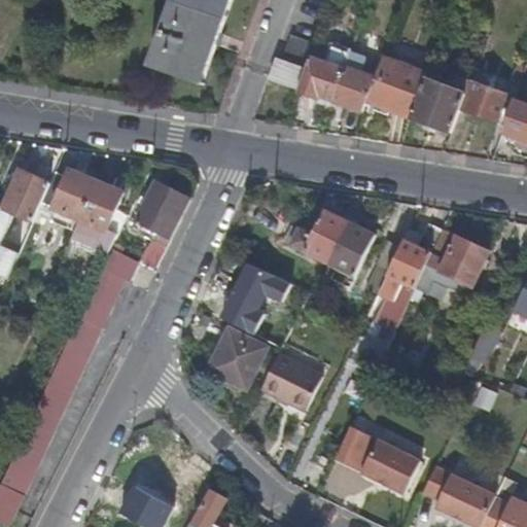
[(177,0),(154,67),(204,83),(234,0),(177,0)]
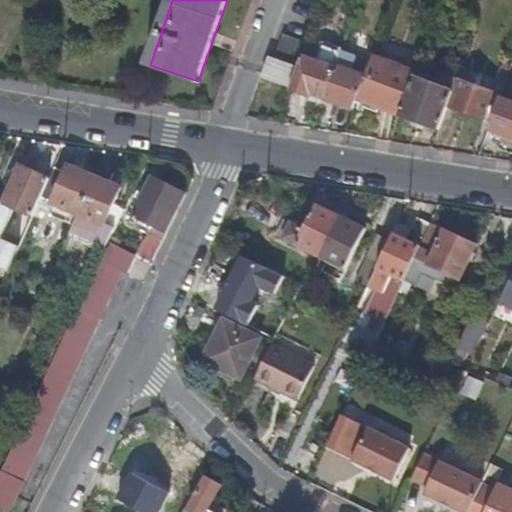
[(305,55),(309,43),(286,34),(276,58),(300,68),(305,55)]
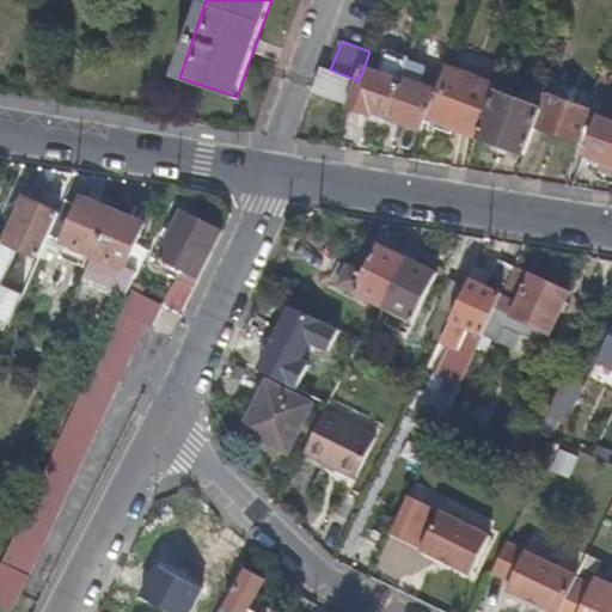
[(352,104),(350,106),(371,114),(374,112),(390,118),(410,62),(390,54),(383,73),(365,66),(359,81),(352,104)]
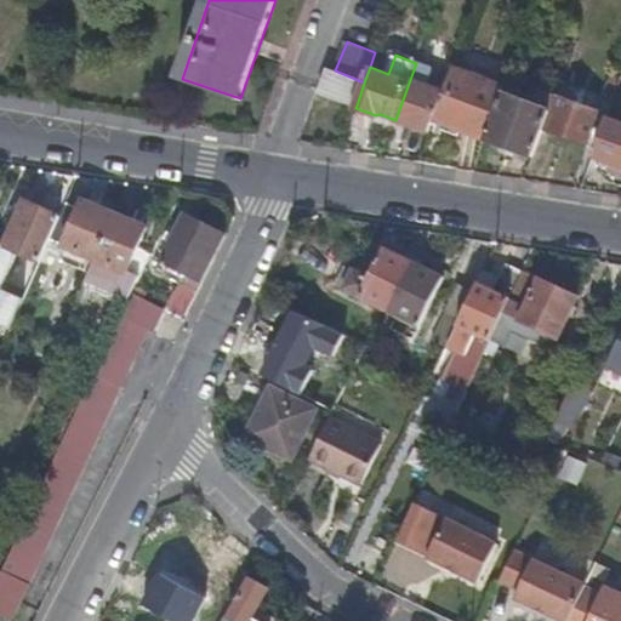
[(416,63),(396,120),(431,134),(436,119),(455,69),(434,62),(431,69),(416,63)]
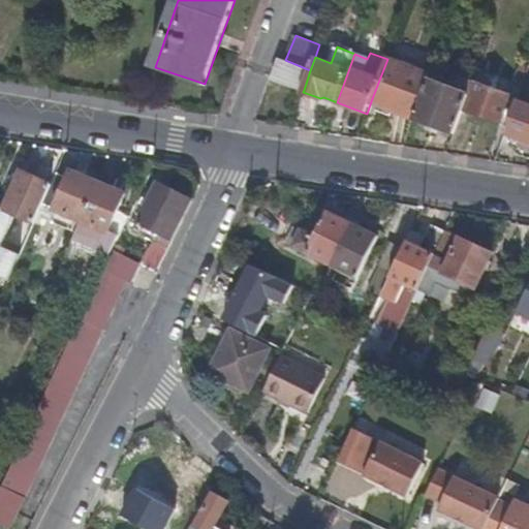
[(431,74),(387,59),(371,101),(414,118),(431,74)]
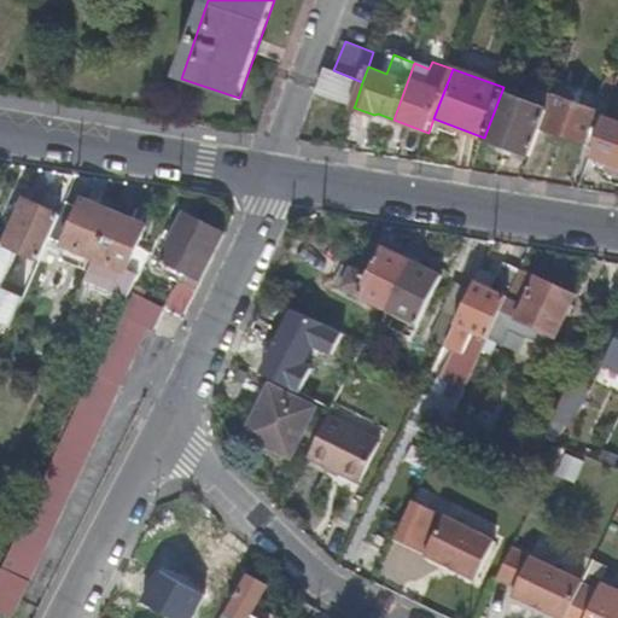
[(321,93),(355,105),(362,82),(333,70),(328,70),(321,93)]
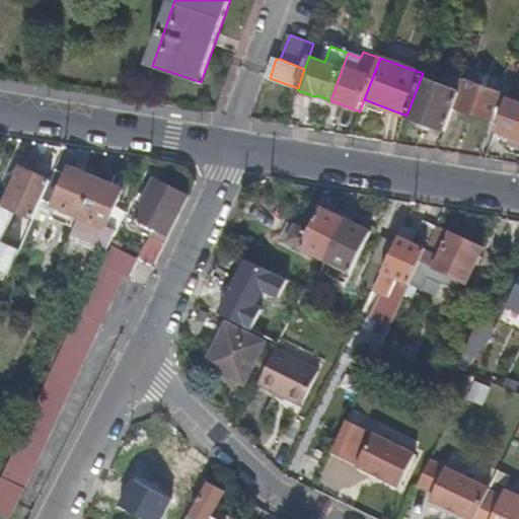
[(505,78),(514,82),(518,67),(518,63),(511,60),(505,78)]
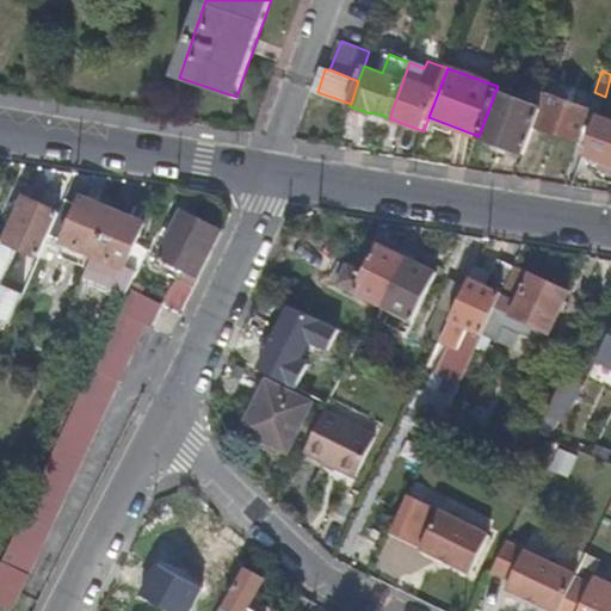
[(498,86),(479,136),(503,144),(522,94),(512,92),(516,85),(500,79),(498,86)]
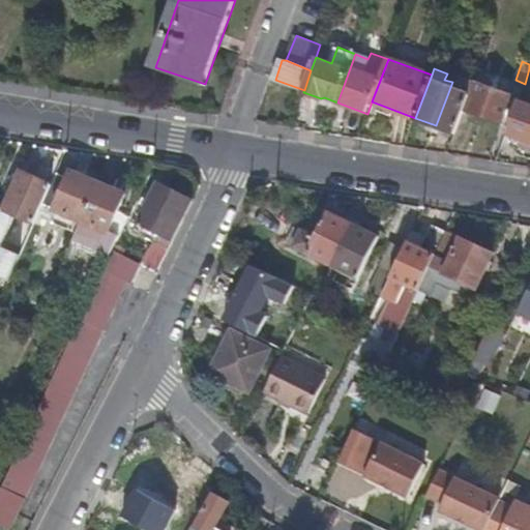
[(452,82),(436,125),(457,134),(466,110),(476,84),(461,79),(459,84),(452,82)]
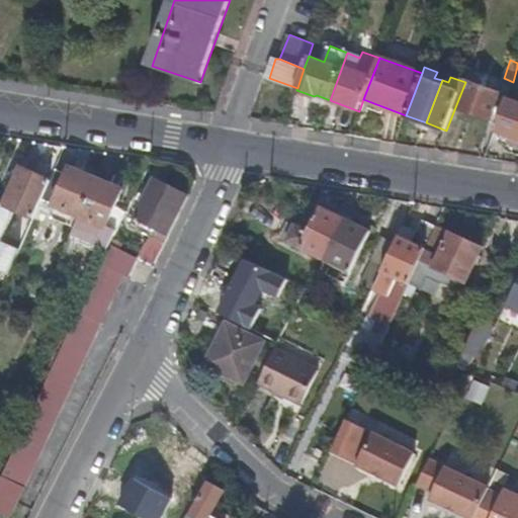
[(466,79),(465,82),(455,107),(491,120),(501,95),(501,91),(466,79)]
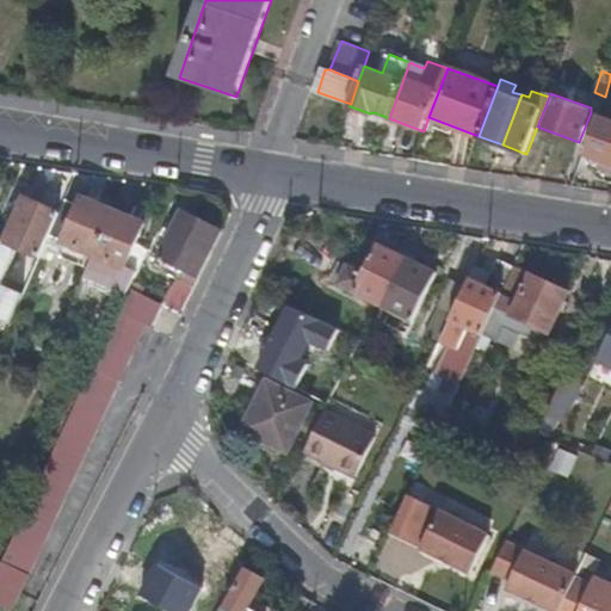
[(610,179),(610,118),(598,113),(584,153),(603,159),(599,174),(610,179)]
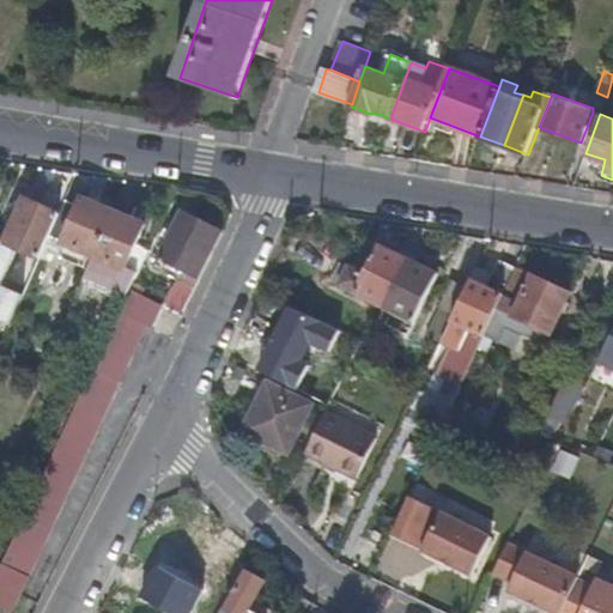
[(91,256),(113,211),(83,198),(78,208),(64,201),(58,216),(48,238),(91,256)]
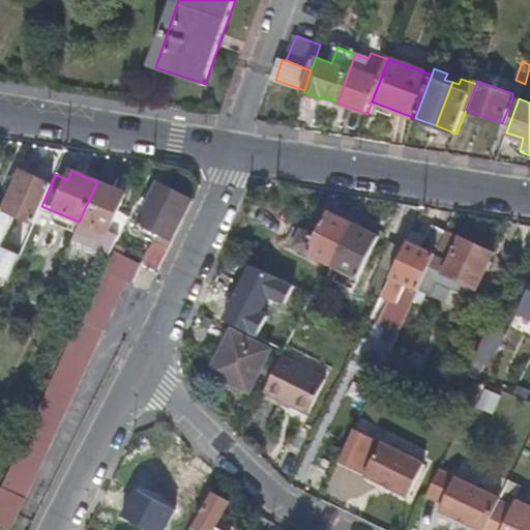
[(34,225),(41,206),(50,186),(20,173),(3,210),(34,225)]
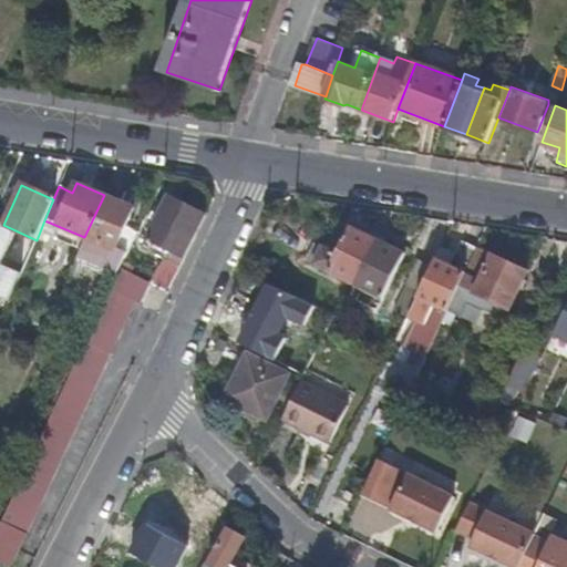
[(121,267),(124,261),(130,247),(119,241),(133,207),(104,195),(84,237),(78,254),(117,272),(121,267)]
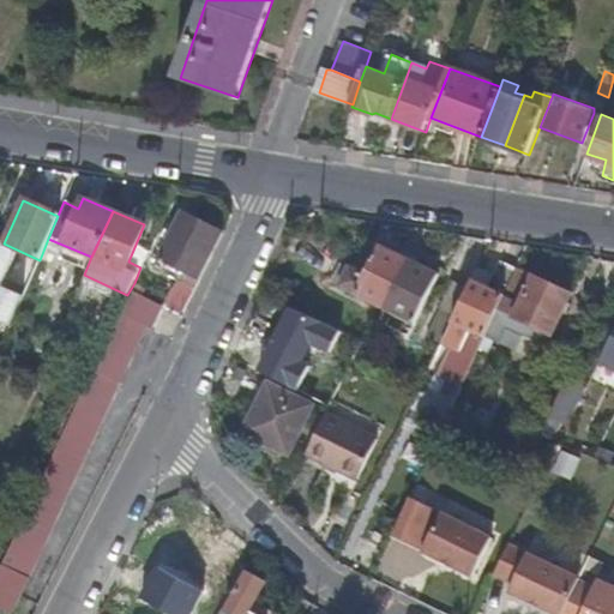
[(190,271),(200,277),(223,229),(182,212),(161,258),(190,271)]
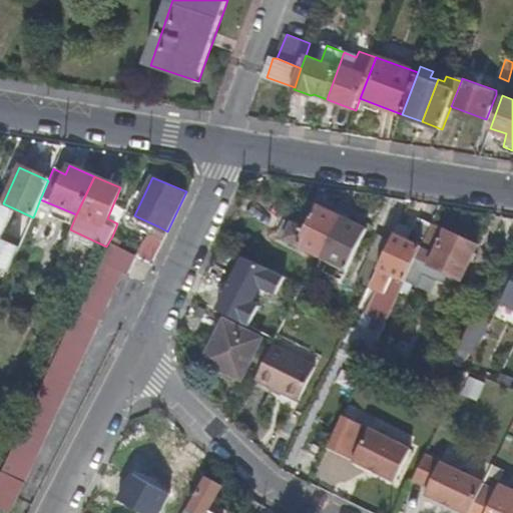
[(275,231),(321,255),(341,215),(317,202),(304,226),(283,217),(275,231)]
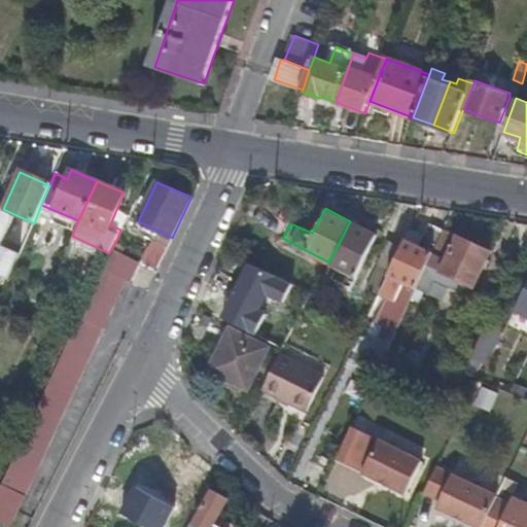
[(350,221),(329,262),(356,276),(377,234),(351,220),(350,221)]
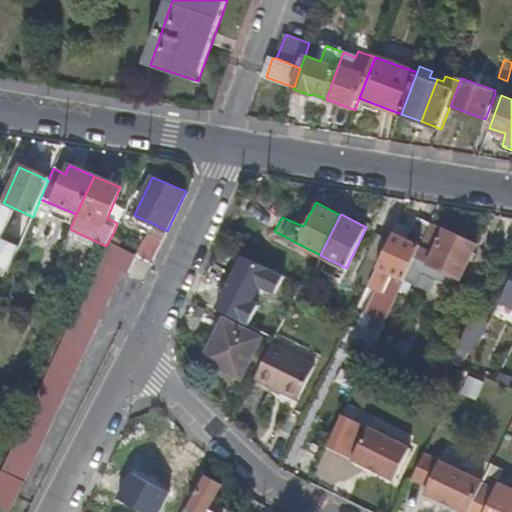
[(415,254),(431,221),(418,214),(406,238),(393,231),(389,239),(374,270),(367,285),(384,293),(393,275),(403,280),(415,254)]
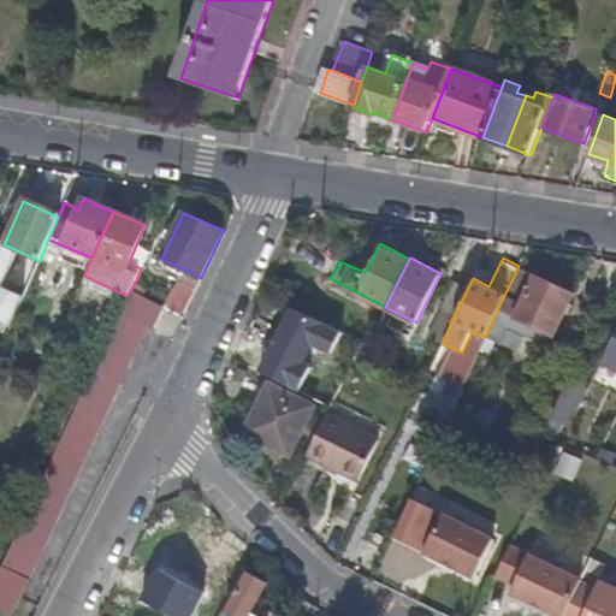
[(184,283),(190,272),(161,259),(157,270),(184,283)]
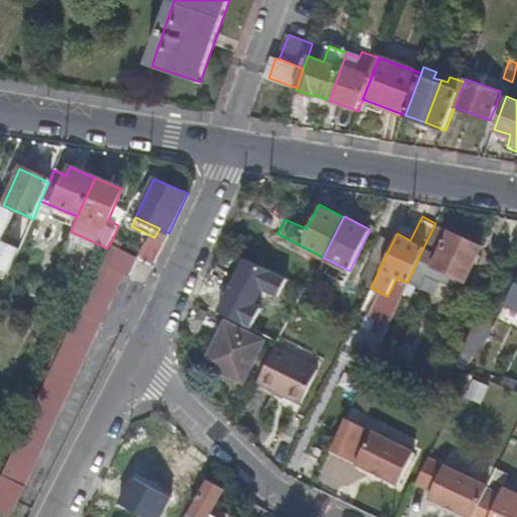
[(479,243),(435,223),(419,256),(460,279),(479,243)]
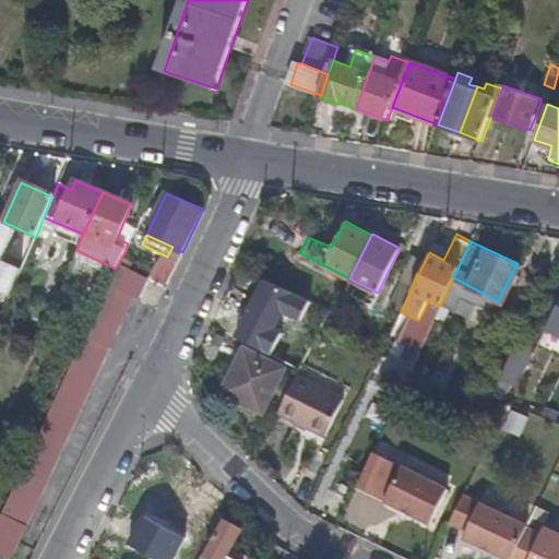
[(393,287),(408,295),(425,261),(409,254),(393,287)]
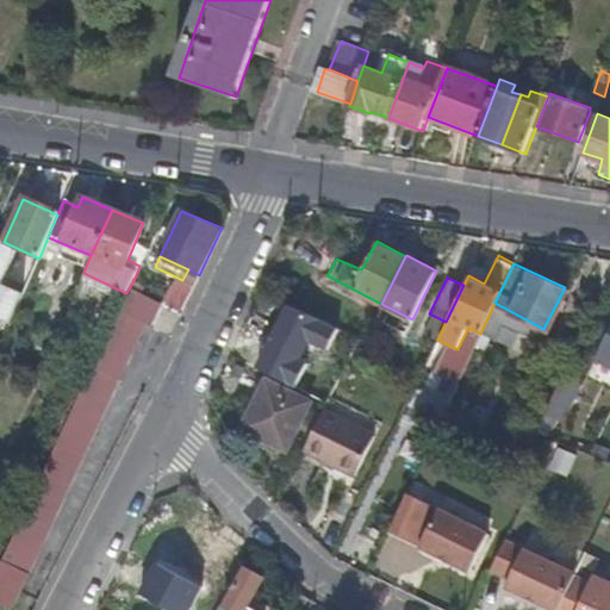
[(154,323),(162,304),(130,287),(126,293),(120,307),(148,321),(154,323)]
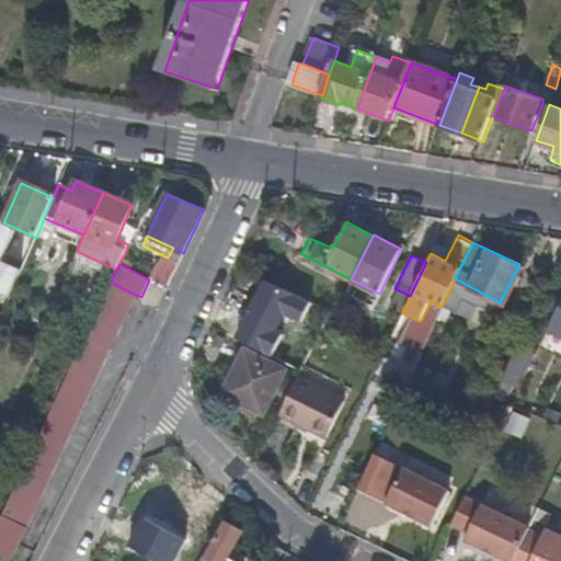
[(312,301),(263,278),(236,336),(268,352),(286,315),(302,323),(312,301)]
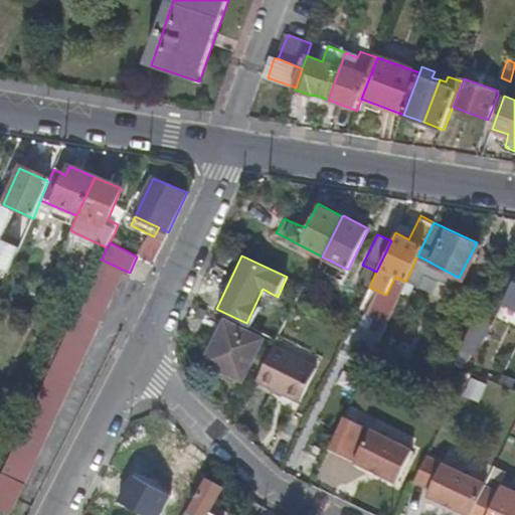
[(103,319),(125,271),(102,260),(83,299),(78,309),(102,319),(103,319)]
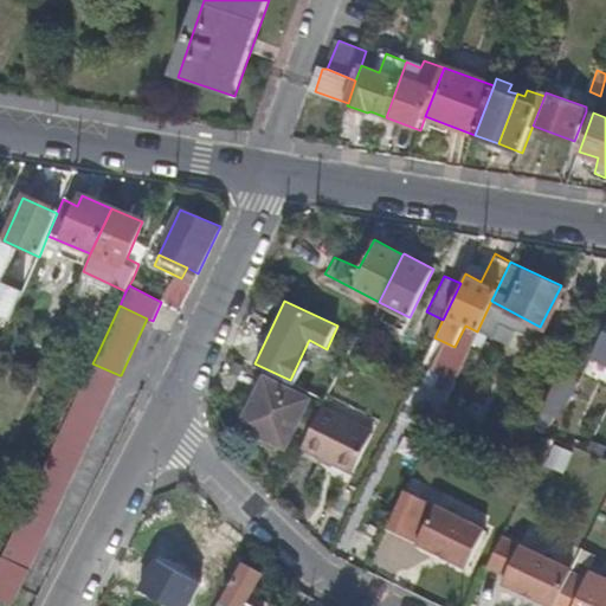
[(605,329),(592,359),(605,365),(605,329)]
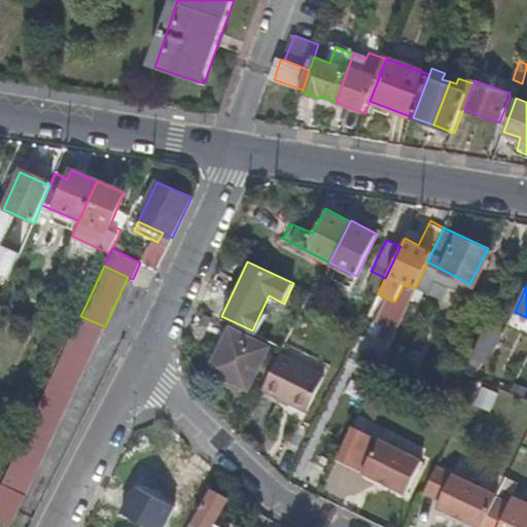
[(499,339),(515,306),(499,297),(483,331),(499,339)]
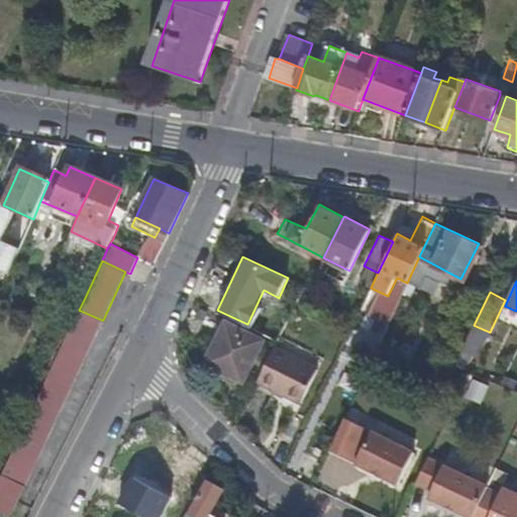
[(79,310),(0,479),(0,505),(13,512),(102,320),(79,310)]
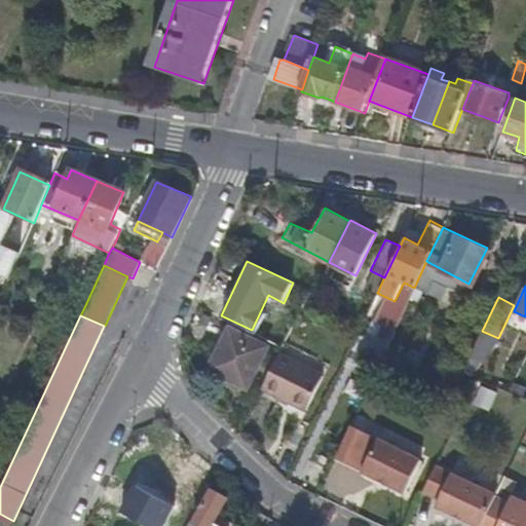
[(249,385),(268,344),(231,326),(212,365),(249,385)]
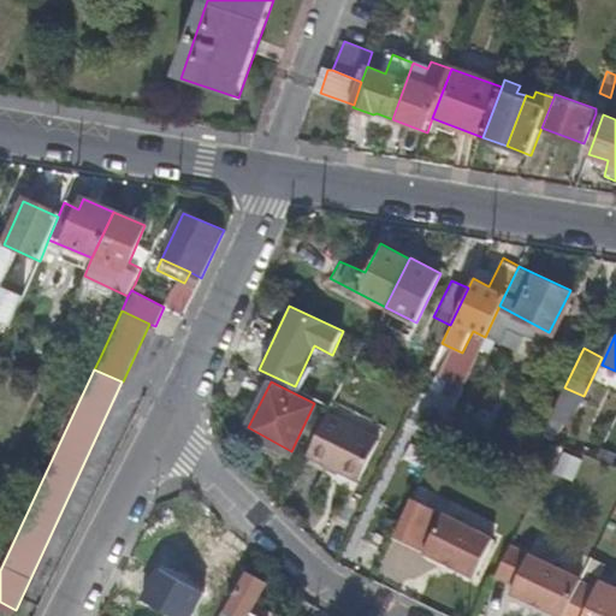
[(573,422),(584,397),(567,391),(557,416),(573,422)]
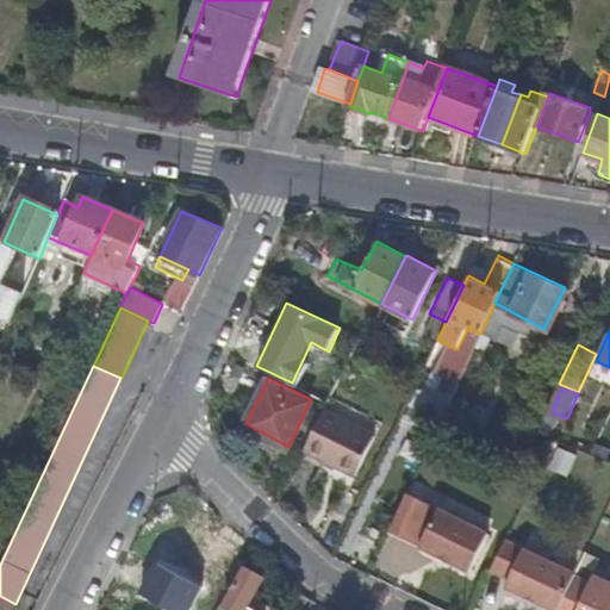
[(323,409),(304,447),(354,473),(373,434),(323,409)]
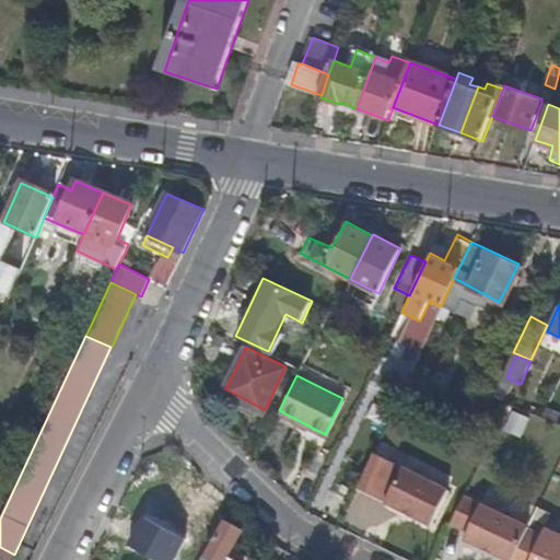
[(512,410),(506,430),(524,435),(529,416),(512,410)]
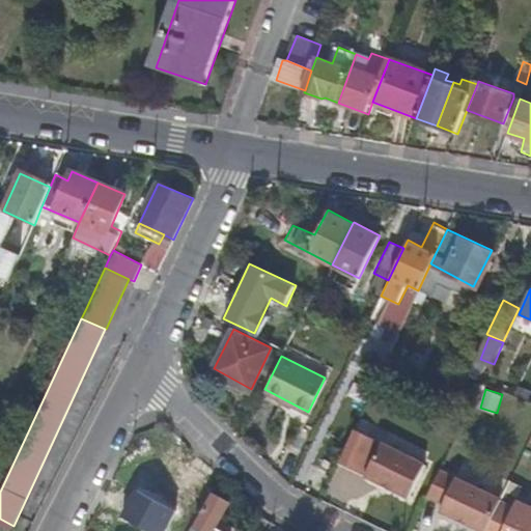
[(408,498),(423,465),(380,443),(364,477),(408,498)]
